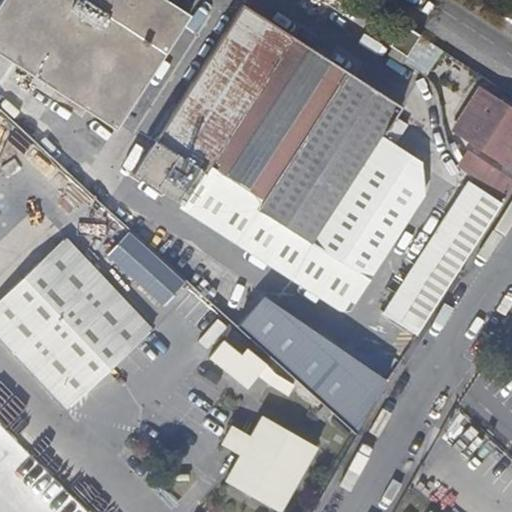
[(4,0),(0,8),(0,50),(124,128),(190,15),(166,0),(4,0)]
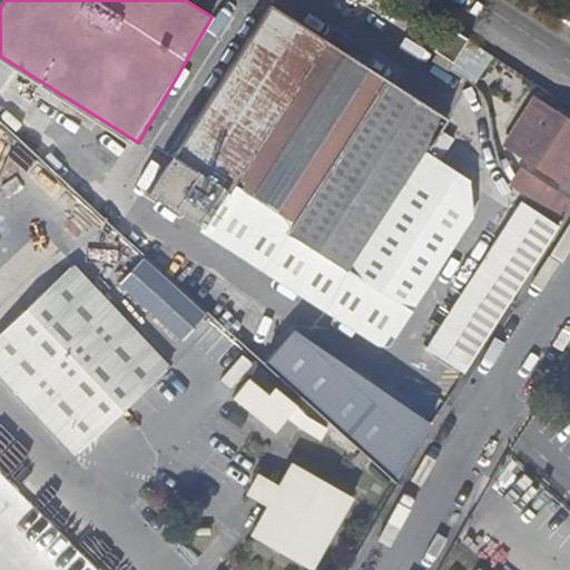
[(350,269),(424,151),(426,146),(429,148),(448,117),(271,3),(179,147),(227,192),(233,184),(296,224),(291,233),(350,269)]
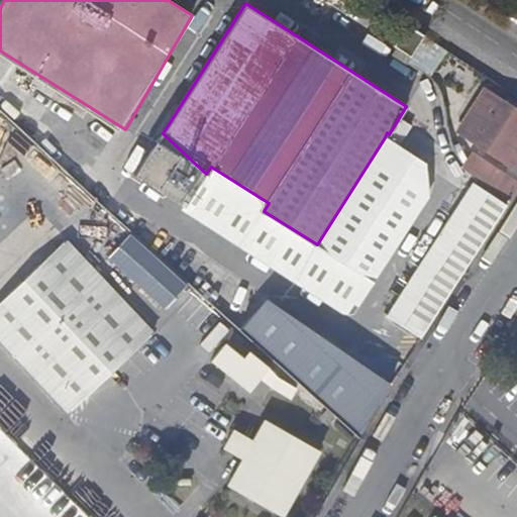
[(358,23),(353,33),(379,47),(384,38),(358,23)]
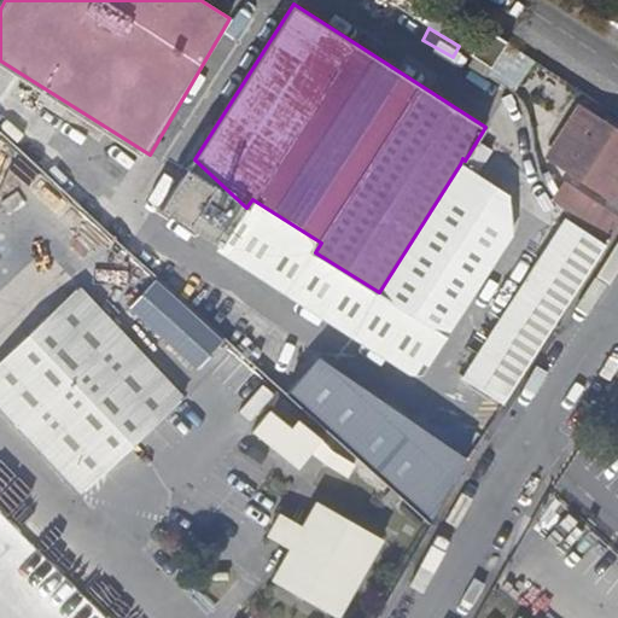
[(506,41),(485,28),(470,54),(473,57),(468,64),(485,75),(506,41)]
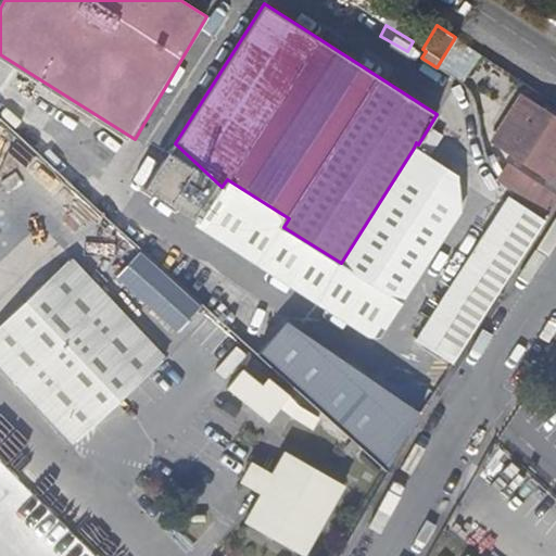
[(554,177),(555,173),(555,123),(521,100),(495,139),(554,177)]
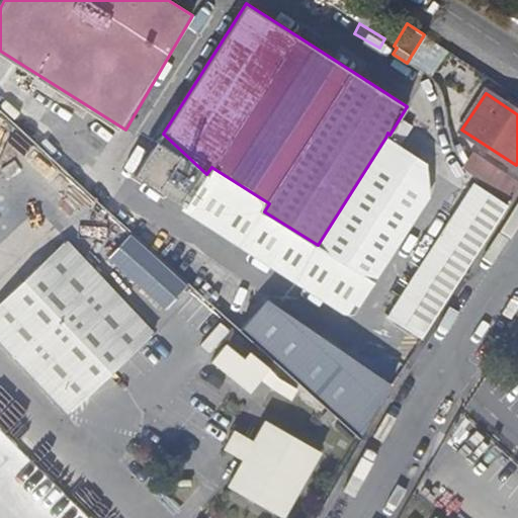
[(206,174),(163,134),(136,177),(185,208),(206,174)]
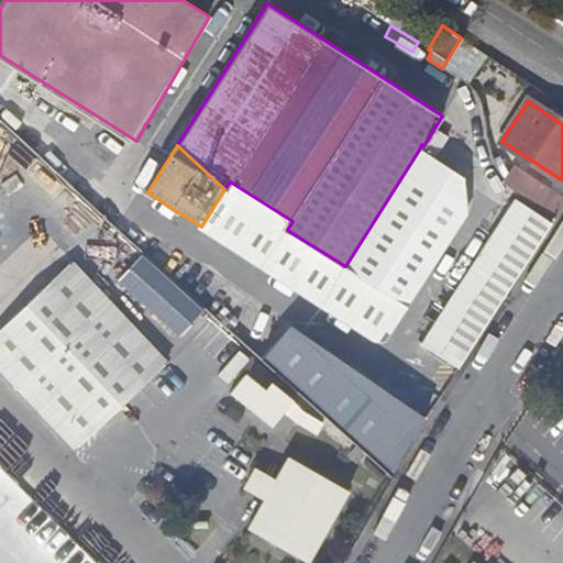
[(484,191),(419,150),(345,266),(410,308),(484,191)]
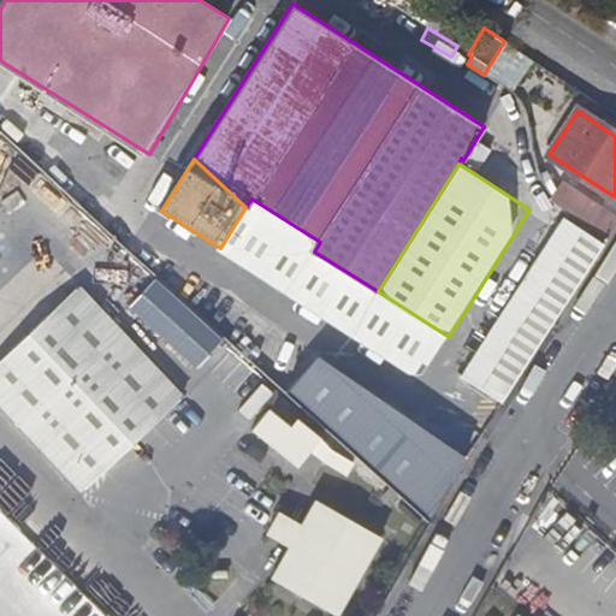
[(608,240),(615,226),(615,219),(566,187),(552,203),(608,240)]
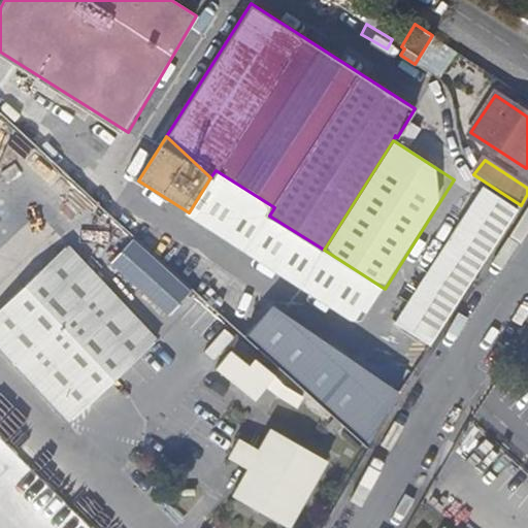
[(385,289),(324,250),(269,216),(274,207),(216,170),(210,177),(189,212),(187,216),(360,327),(385,289)]
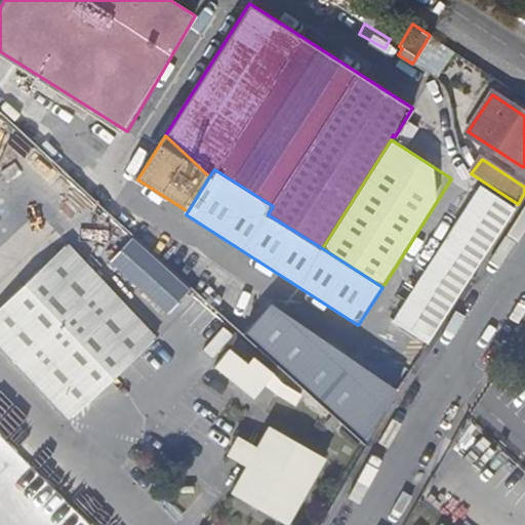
[(430,344),(516,212),(480,189),(395,321),(430,344)]
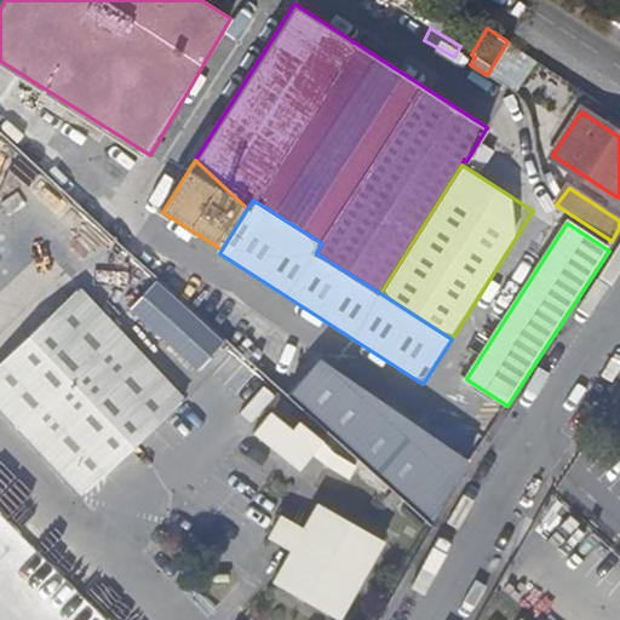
[(0,359),(0,408),(82,498),(182,399),(75,287),(0,359)]
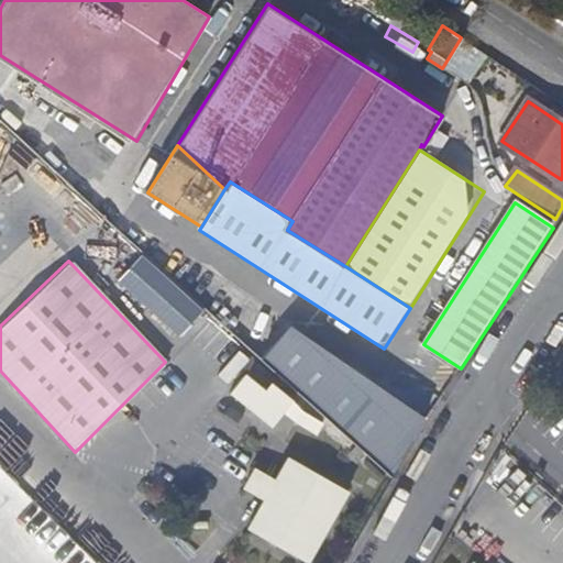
[(298,337),(286,328),(258,359),(389,479),(421,421),(298,337)]
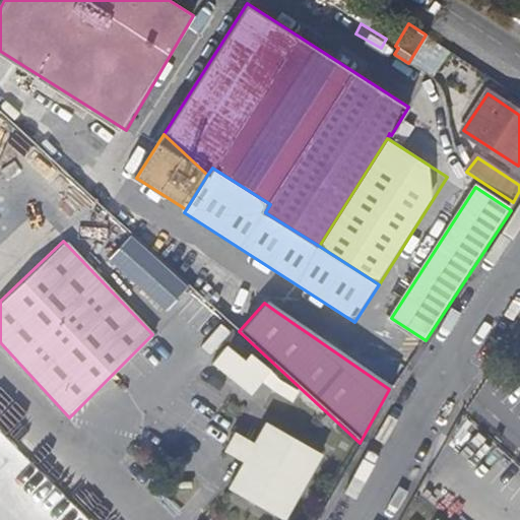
[(223,323),(202,345),(211,354),(233,332),(223,323)]
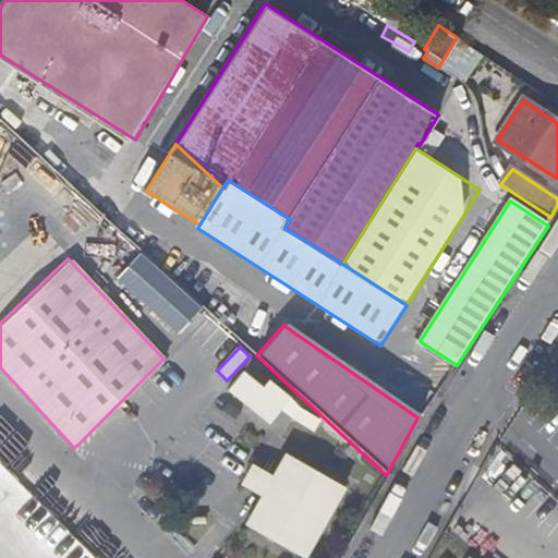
[(289,405),(246,373),(230,393),(274,426),(289,405)]
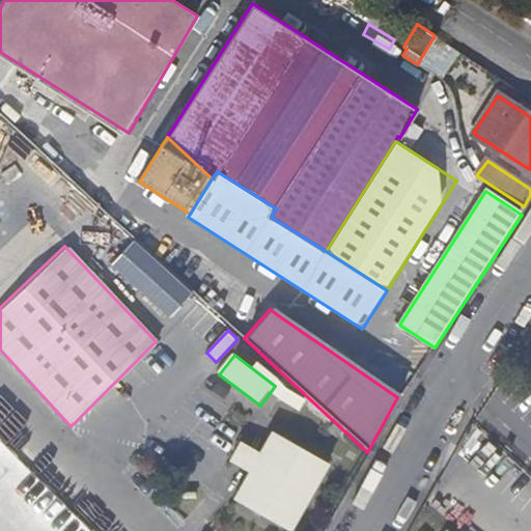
[(299,396),(287,389),(280,399),(291,408),(299,396)]
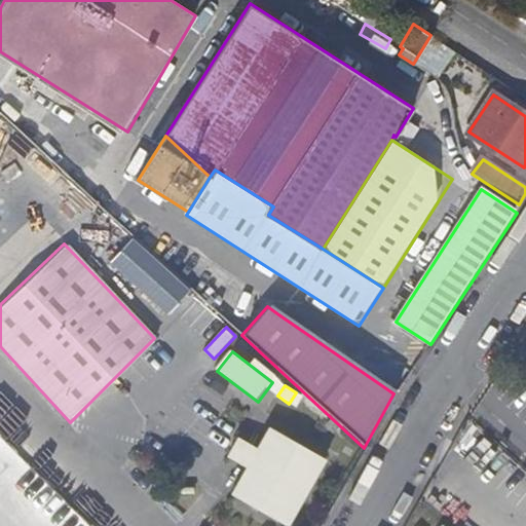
[(338,426),(331,419),(325,425),(332,433),(338,426)]
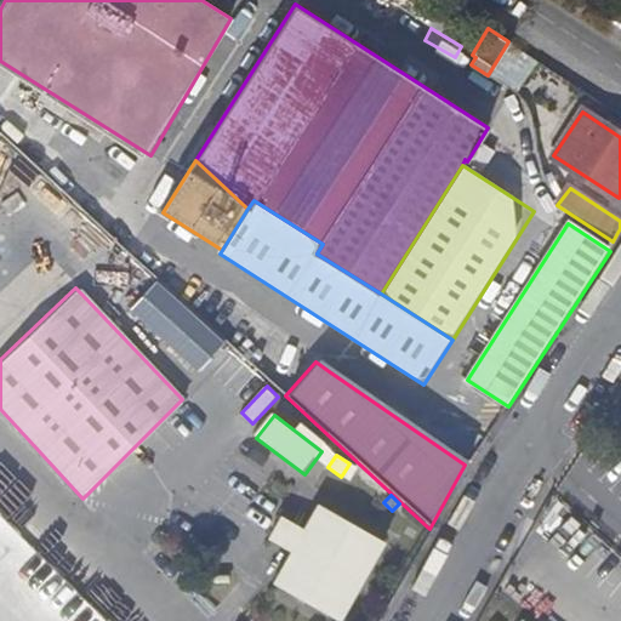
[(365,576),(382,545),(317,507),(303,531),(281,519),(268,542),(290,554),(273,585),(336,620),(340,620),(355,592),(365,576)]
